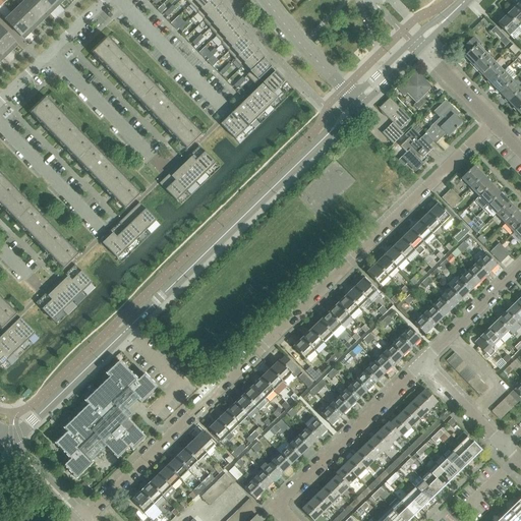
[(43,16),(26,0),(25,0),(19,6),(36,22),(43,16)]
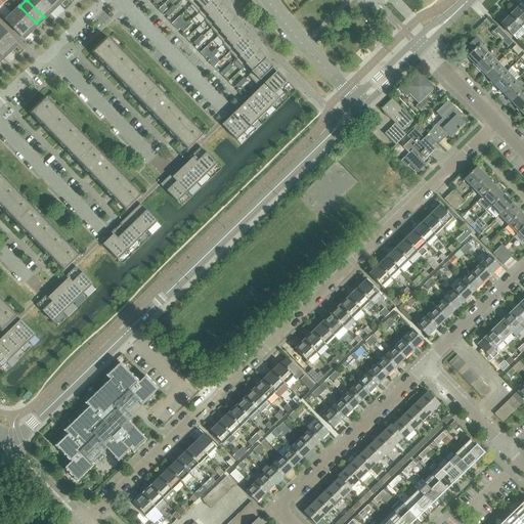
[(50,9),(41,0),(27,0),(43,16),(50,9)]
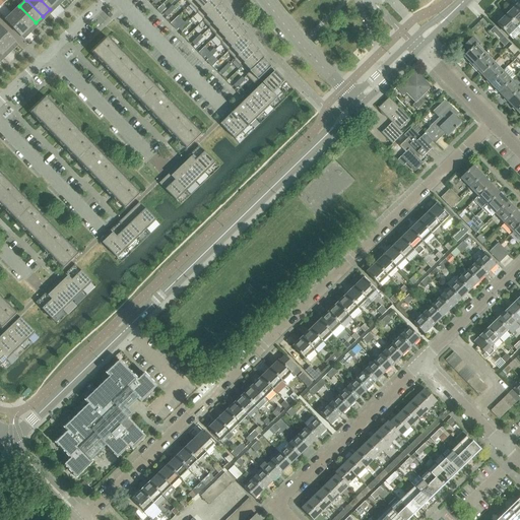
[(57,2),(54,0),(41,0),(50,9),(57,2)]
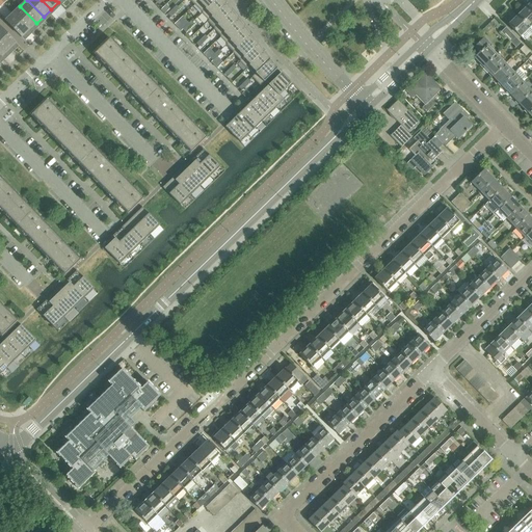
[(202,14),(215,0),(200,0),(194,5),(202,12),(202,14)]
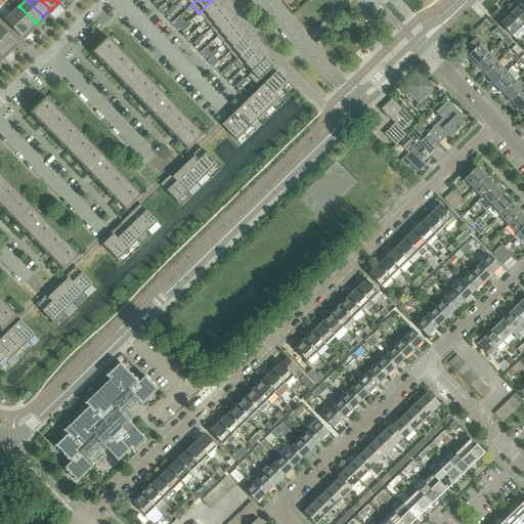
[(218,0),(212,0),(199,13),(205,20),(205,22),(223,4),(218,0)]
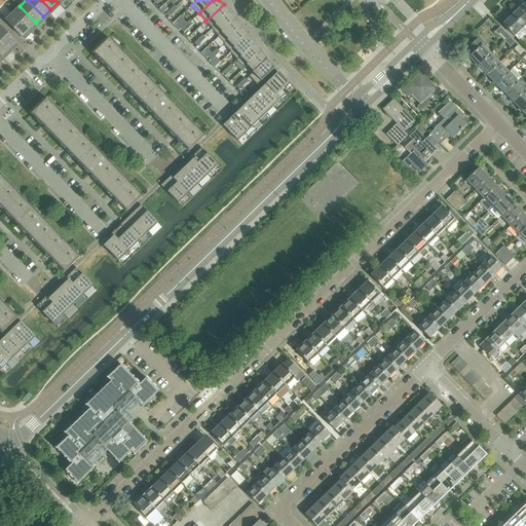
[(223,5),(224,4),(205,22),(212,28),(212,29),(230,11),(223,5)]
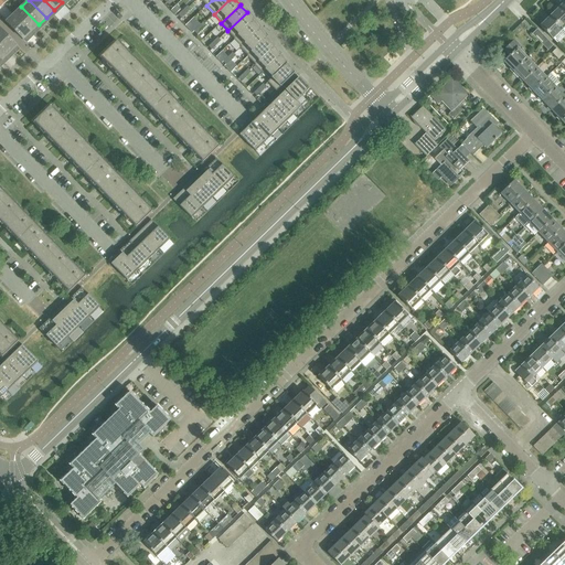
[(39,24),(21,7),(14,14),(31,32),(39,24)]
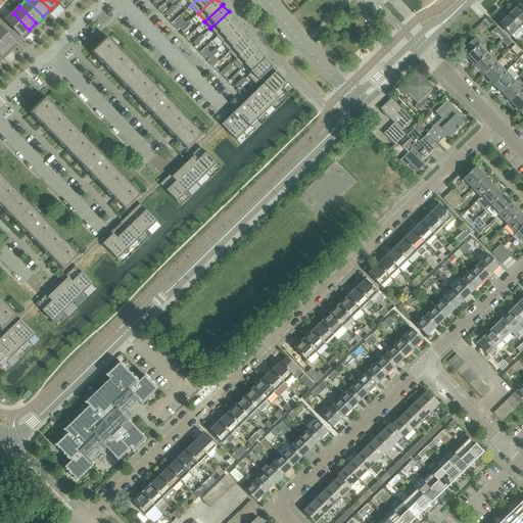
[(522,25),(522,12),(518,7),(509,15),(520,28),(522,25)]
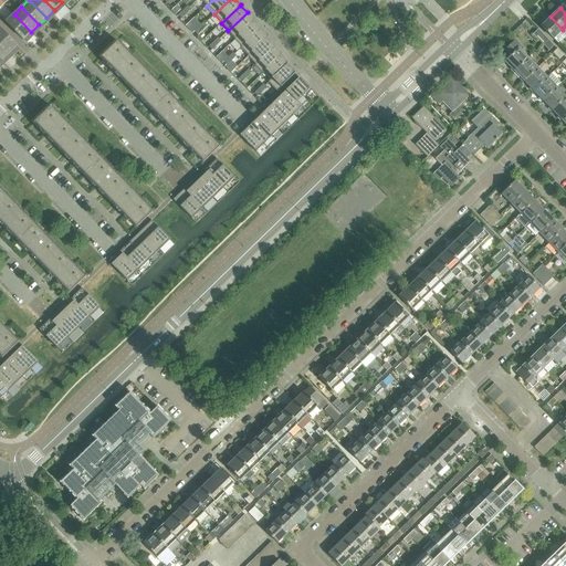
[(234,40),(254,21),(247,14),(248,13),(248,12),(228,31),(234,39),(234,40)]
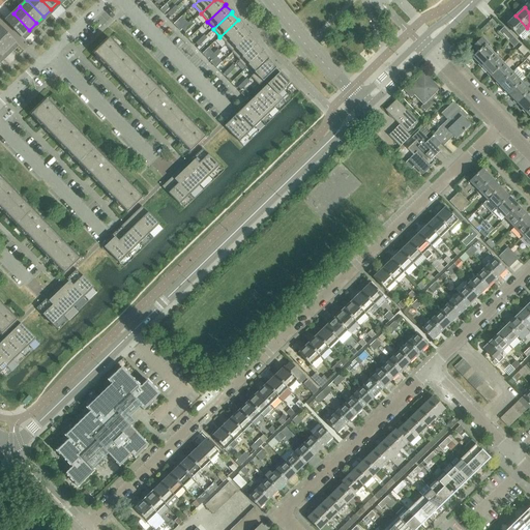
[(29,30),(13,13),(5,21),(22,37),(29,30)]
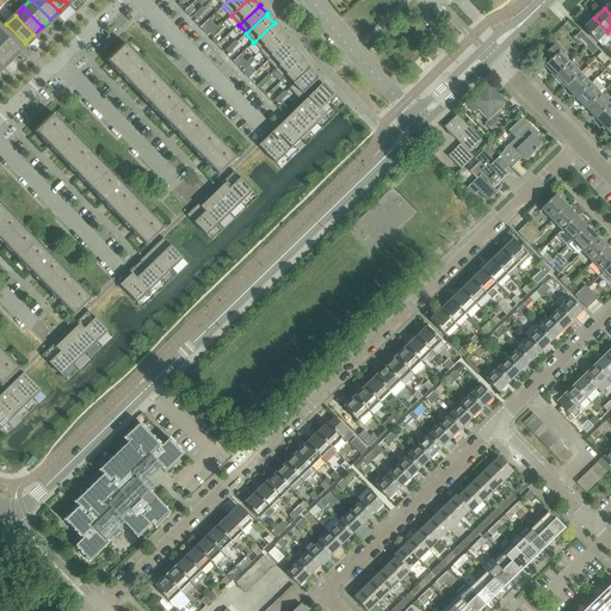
[(610,38),(610,36),(608,32),(594,18),(584,29),(602,48),(610,38)]
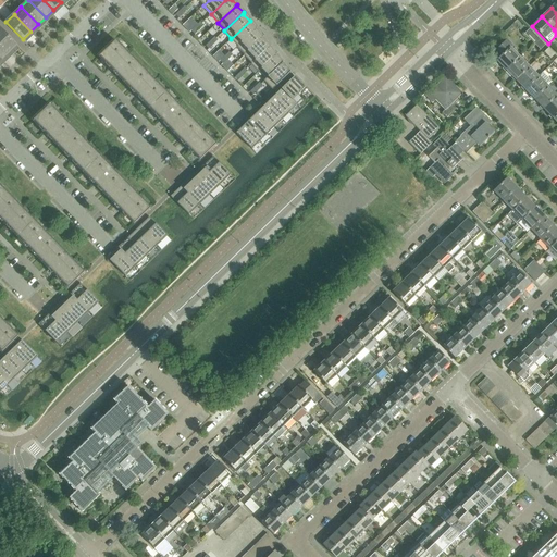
[(249,22),(250,21),(231,39),(237,47),(237,48),(257,29),(249,22)]
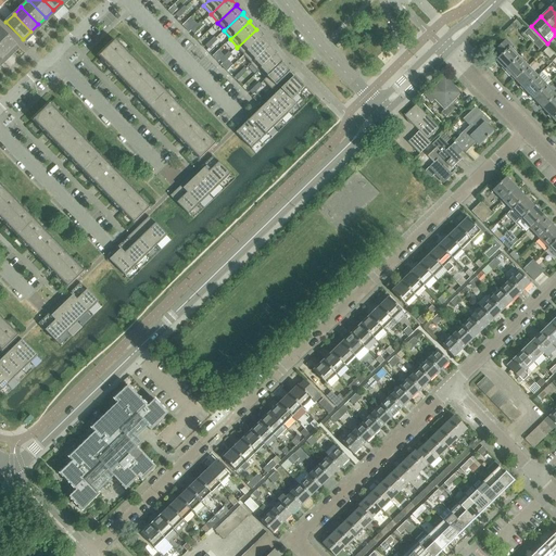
[(16,46),(0,28),(0,43),(9,53),(16,46)]
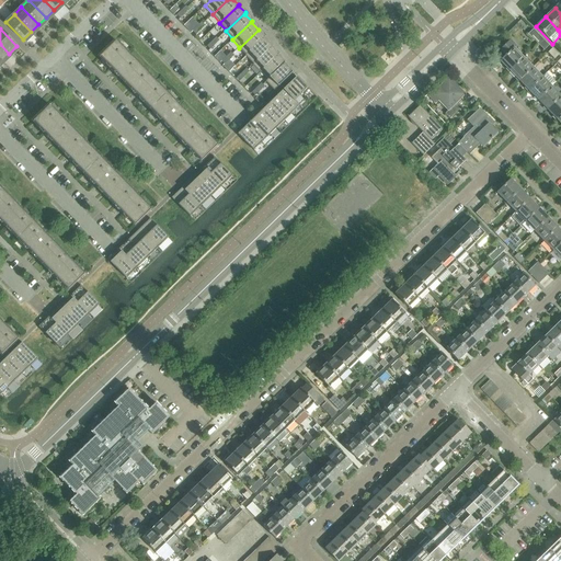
[(259,30),(239,48),(245,55),(245,56),(264,37),(258,31),(259,30)]
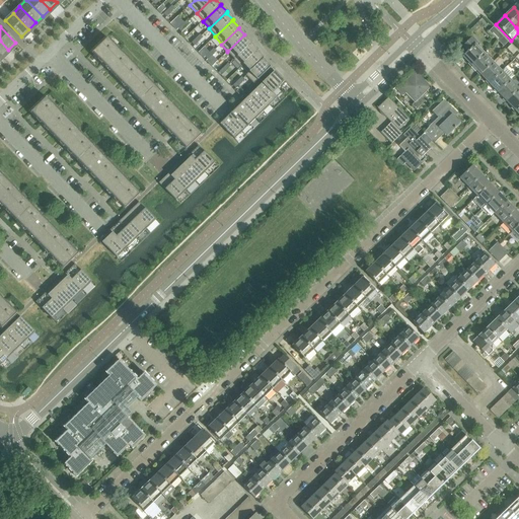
[(501,34),(493,27),(489,32),(496,40),(501,34)]
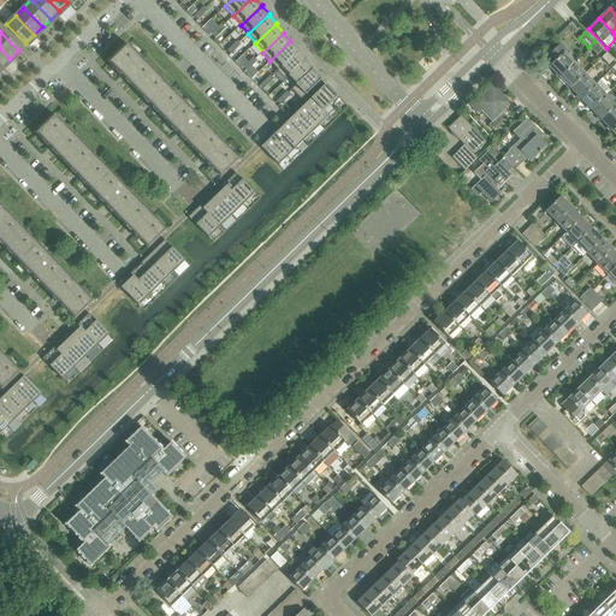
[(278,72),(298,52),(290,42),(291,42),(290,41),(270,61),(278,71),(277,71),(278,72)]
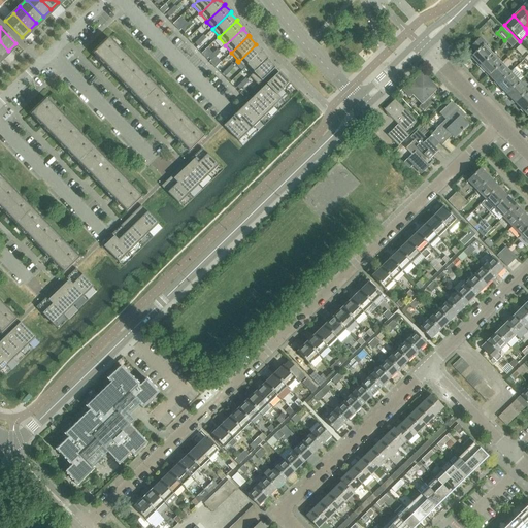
[(517,43),(509,35),(504,40),(512,48),(517,43)]
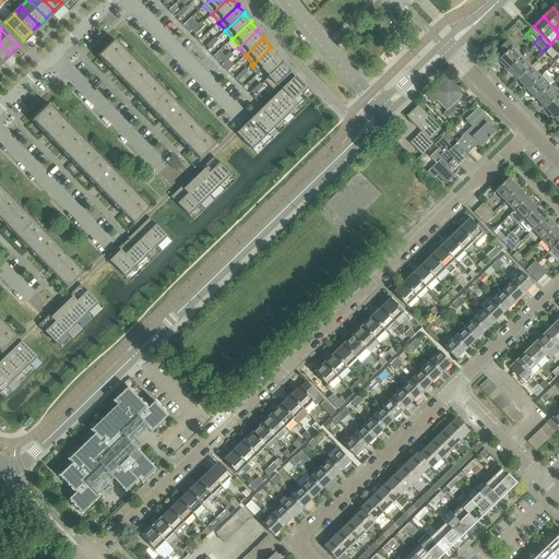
[(520,57),(511,48),(514,46),(508,40),(498,49),(504,56),(498,61),(507,70),(520,57)]
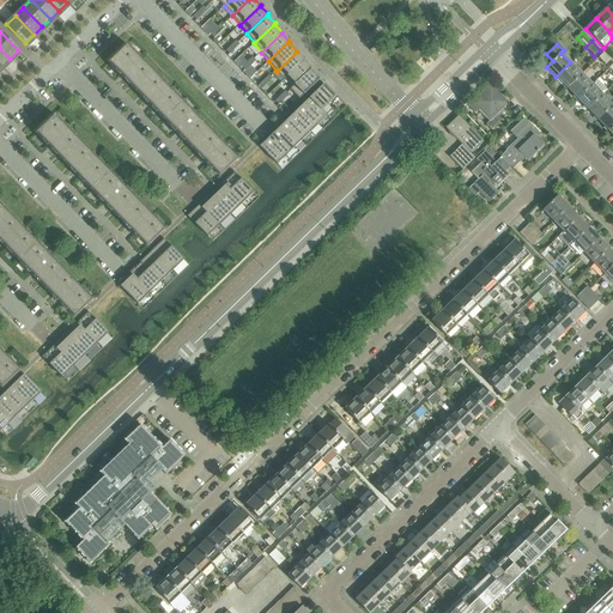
[(155,74),(149,67),(127,46),(109,62),(137,91),(155,74)]
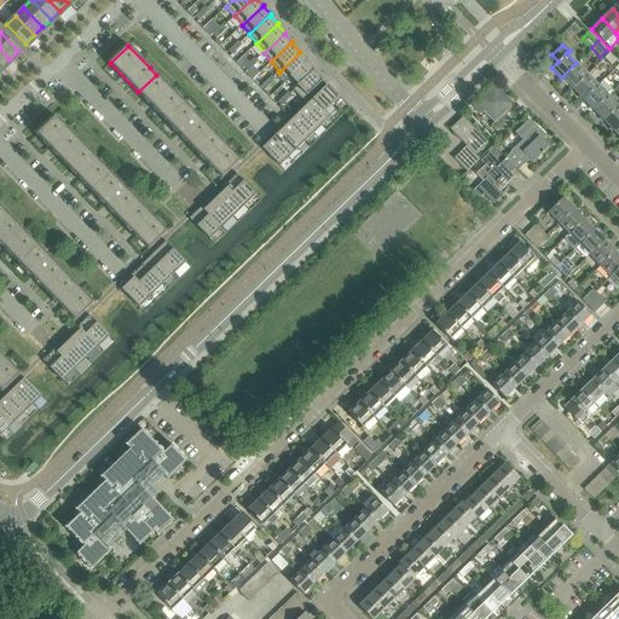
[(301,52),(300,52),(279,73),(287,81),(307,61),(300,53),(301,52)]
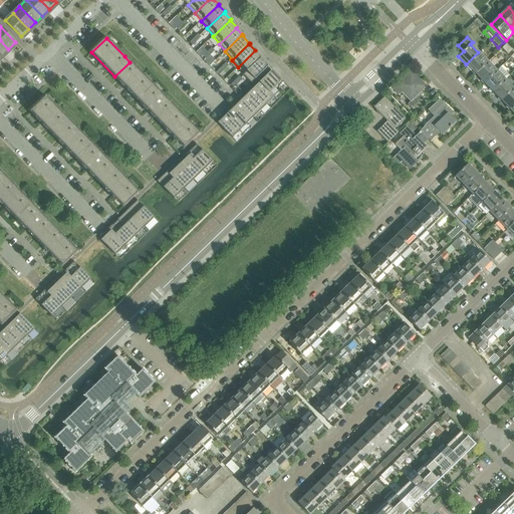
[(511,51),(505,45),(502,48),(507,54),(511,51)]
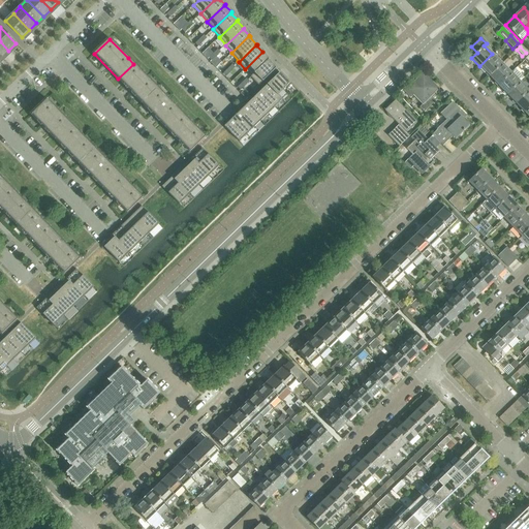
[(251,78),(269,60),(262,53),(263,53),(262,52),(245,69),(246,69),(247,68),(253,74),(250,76),(251,78)]
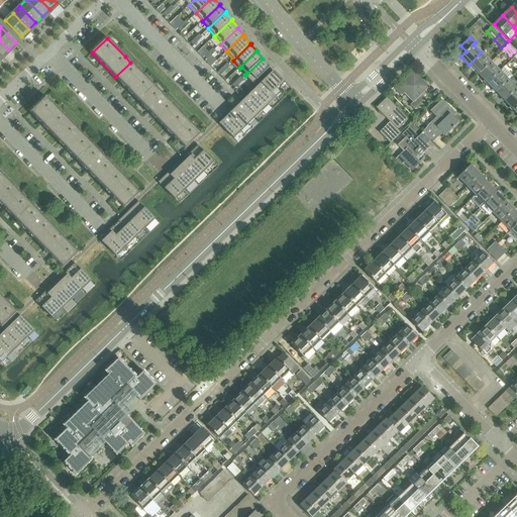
[(479,75),(491,63),(481,53),(469,65),(479,75)]
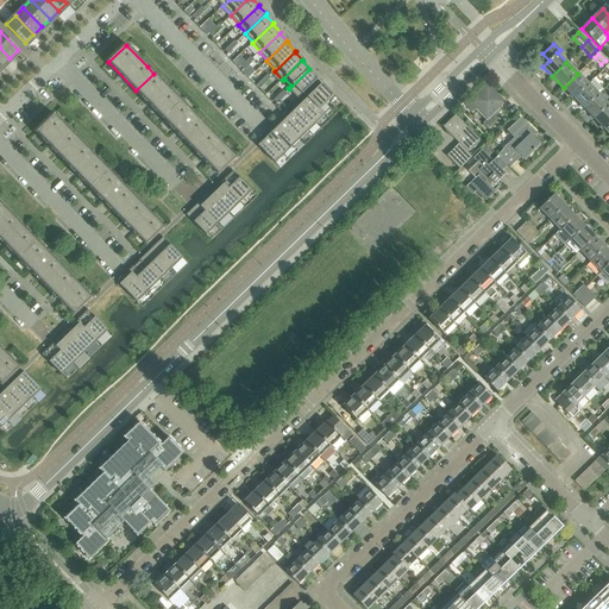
[(318,80),(309,70),(309,69),(289,89),(297,99),(318,80)]
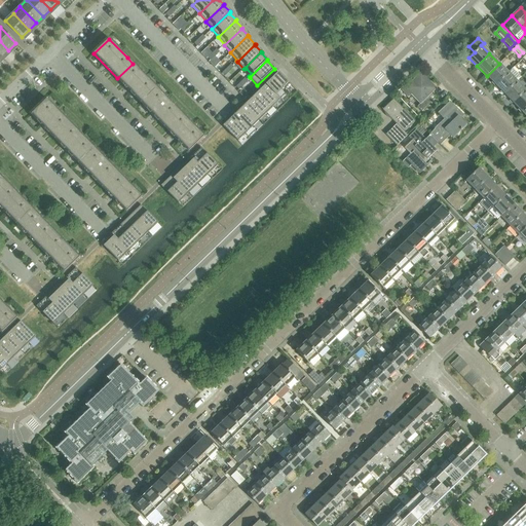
[(156,87),(150,81),(133,64),(117,78),(141,103),(156,87)]
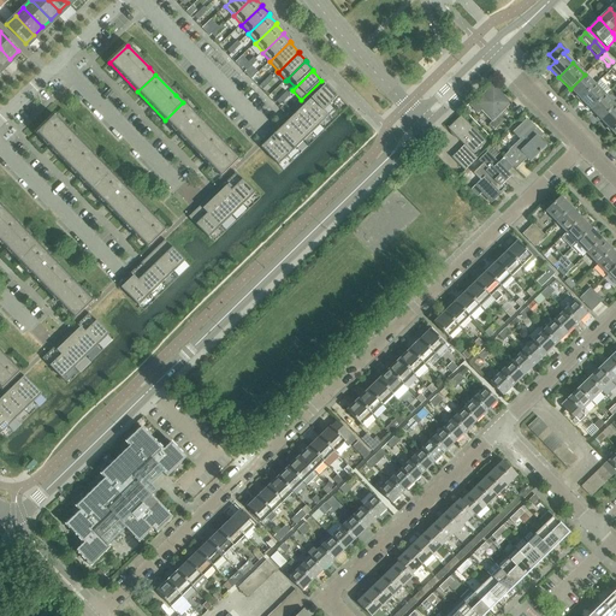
[(581,100),(596,86),(585,75),(570,89),(581,100)]
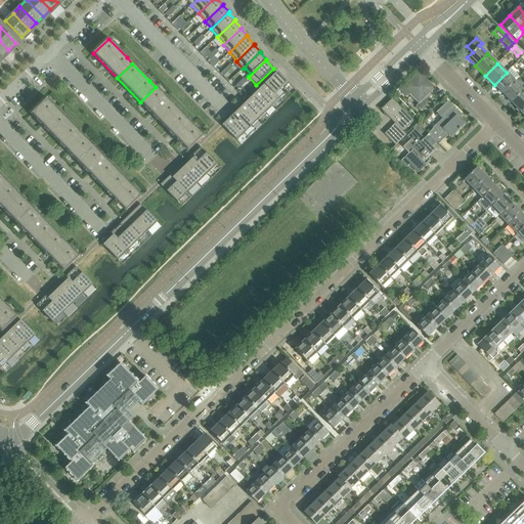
[(503,93),(515,82),(519,77),(511,69),(507,73),(494,85),(503,93)]
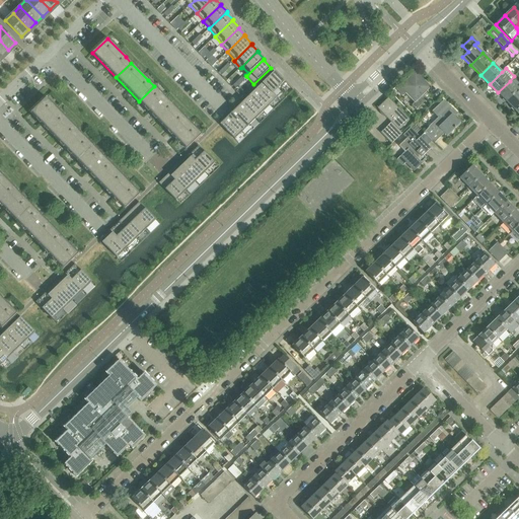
[(273,93),(285,82),(275,71),(262,83),(277,98),(273,93)]
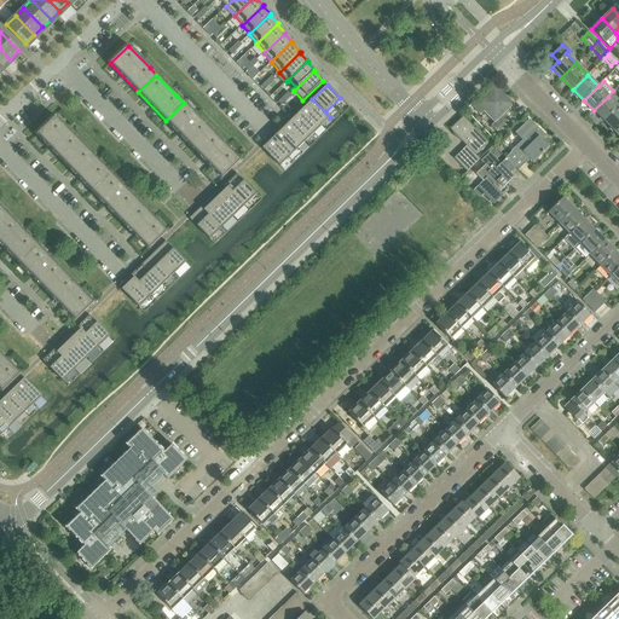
[(504,114),(513,104),(496,86),(473,108),(480,115),(484,111),(495,122),(491,126),(496,132),(509,119),(504,114)]
